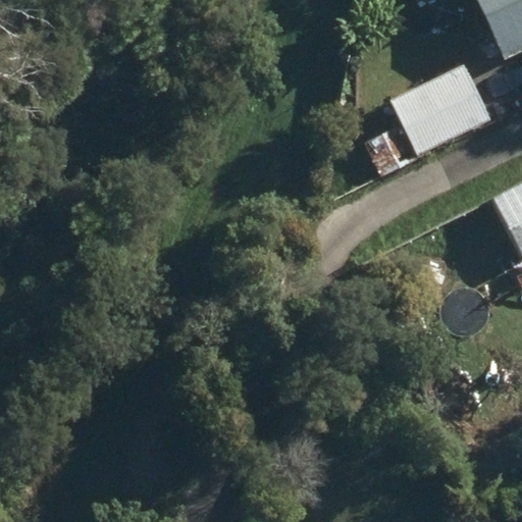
[(521,0),(477,0),(504,56),(521,47),(521,0)]
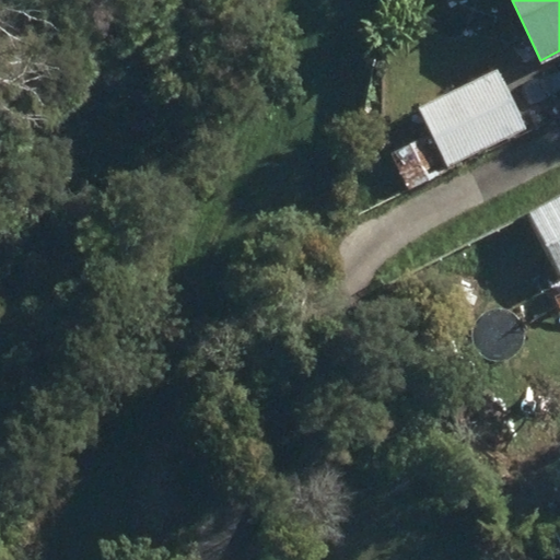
[(441,61),(452,86),(482,72),(470,48),(441,61)]
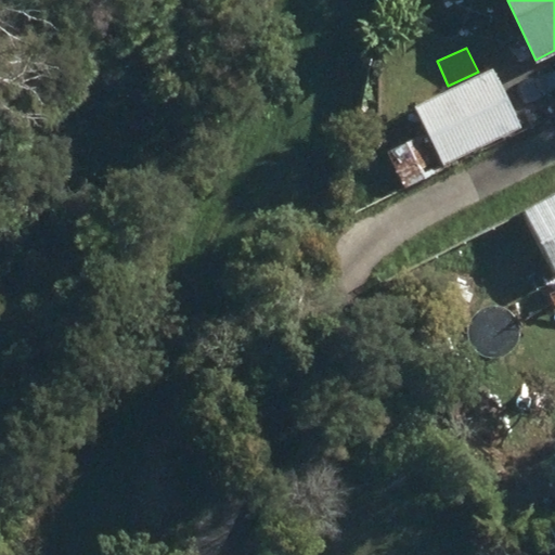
[(392,154),(409,189),(447,172),(442,166),(524,128),(494,68),(415,107),(429,137),(392,154)]
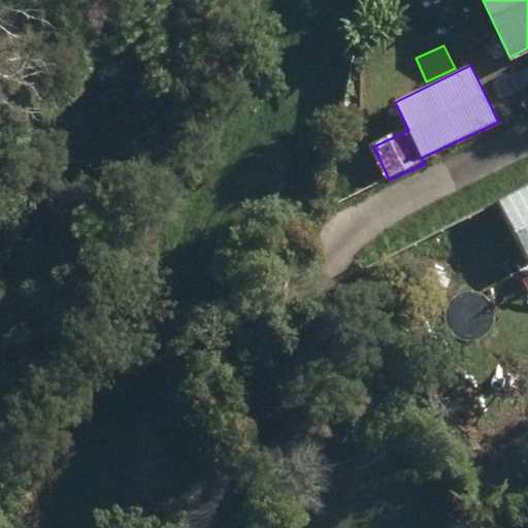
[(527,184),(497,198),(527,262),(527,184)]
